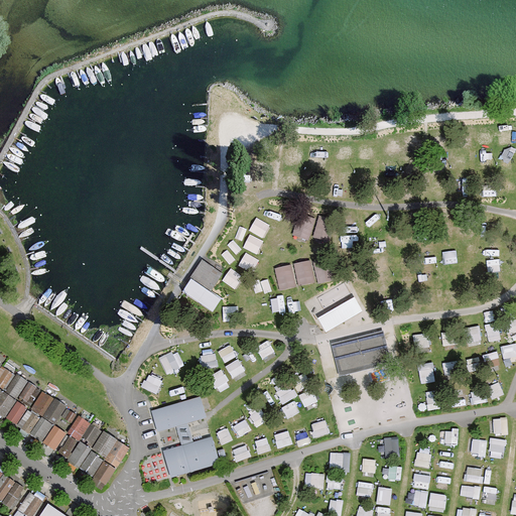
[(498,142),(509,142),(509,128),(498,128),(498,142)]
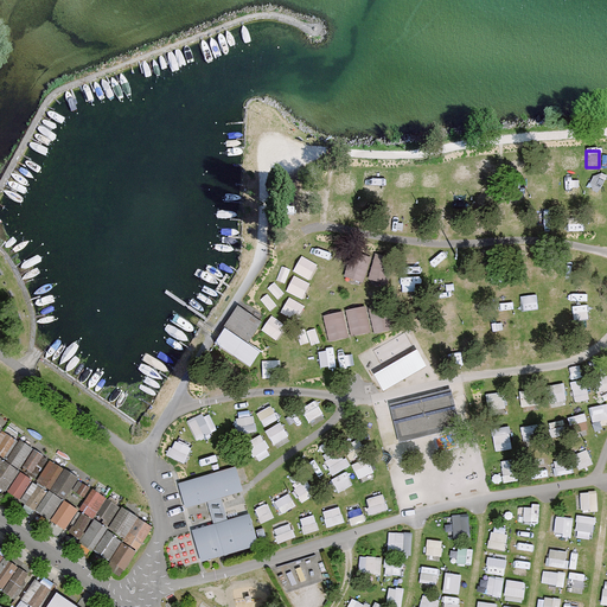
[(426,180),(440,180),(440,166),(427,165),(426,180)]
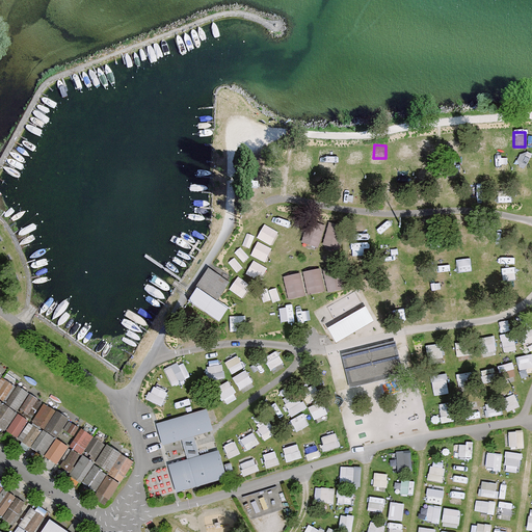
[(302,240),(319,246),(327,225),(311,218),(302,240)]
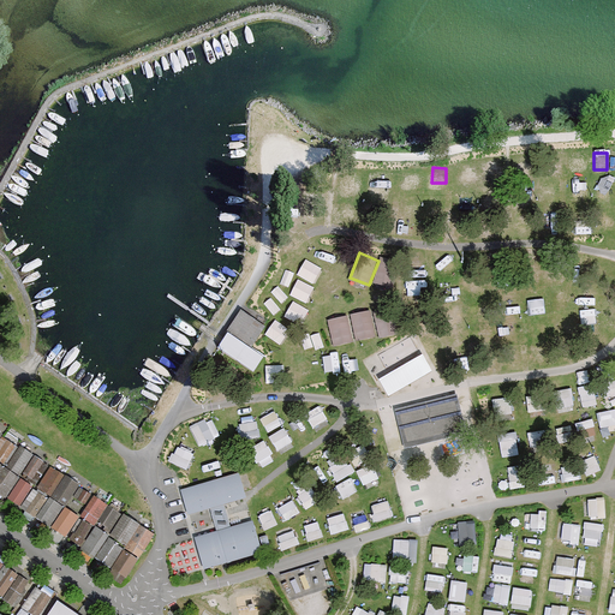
[(298,274),(315,284),(323,267),(306,257),(298,274)]
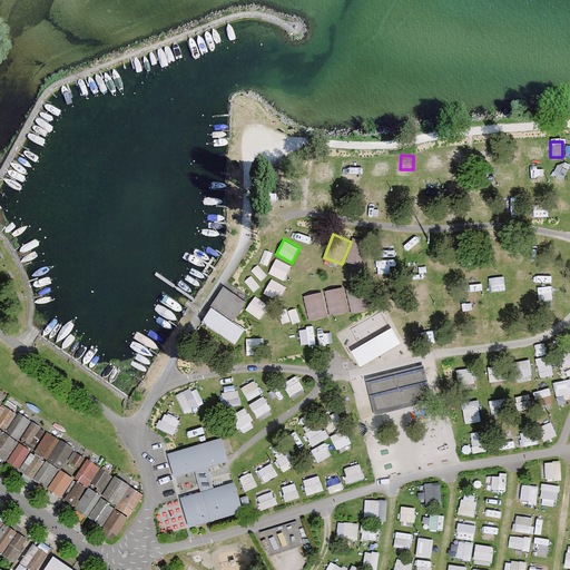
[(361,267),(365,245),(351,243),(346,265),(361,267)]
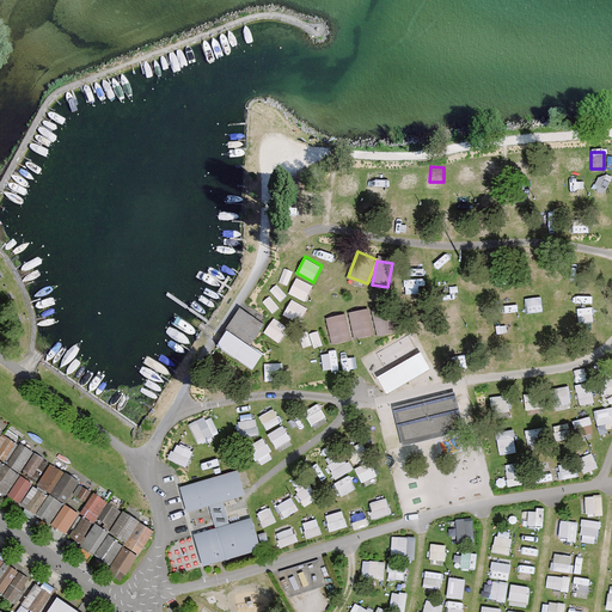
[(297,275),(289,292),(306,300),(314,283),(297,275)]
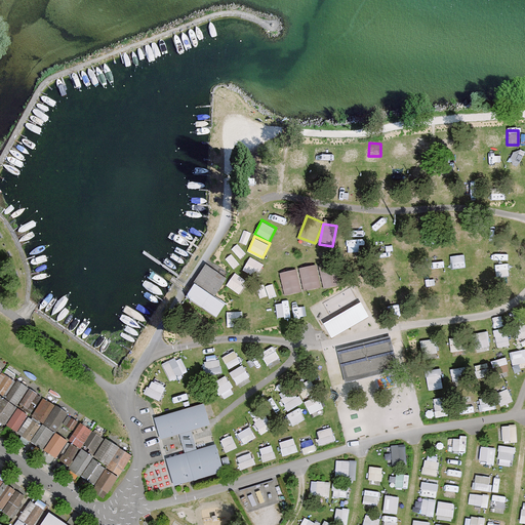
[(454,269),(467,266),(463,252),(450,256),(454,269)]
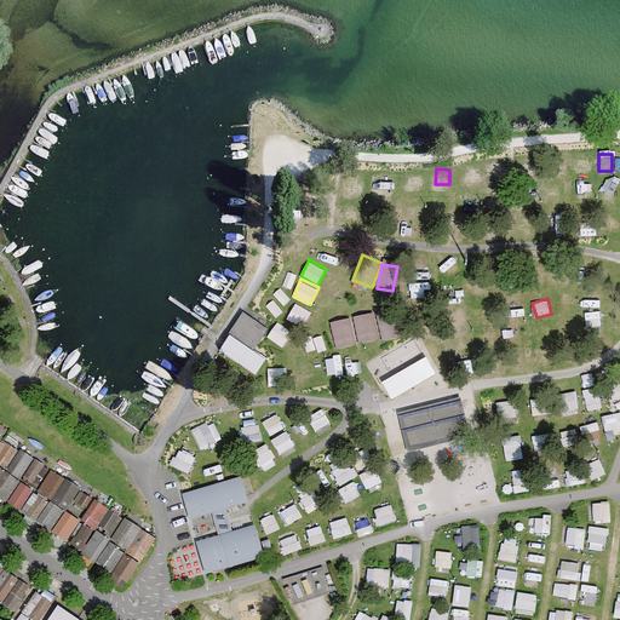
[(288,319),(304,326),(311,309),(294,302),(288,319)]
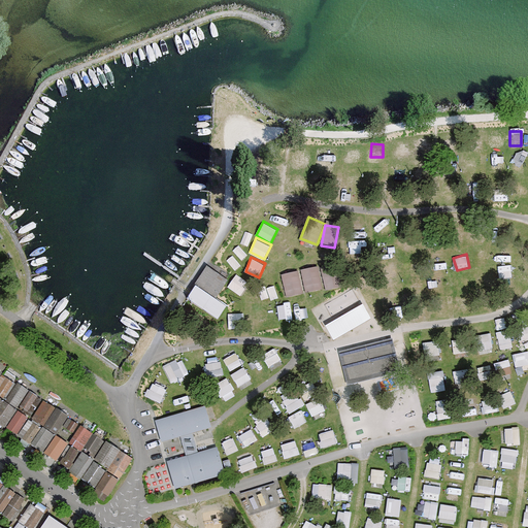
[(305,292),(323,289),(319,265),(301,268),(305,292)]
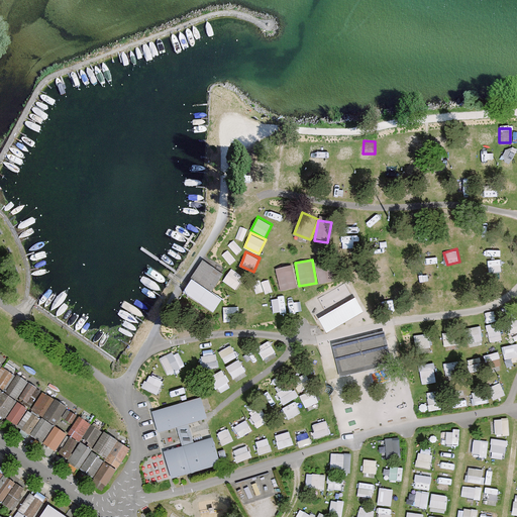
[(314,263),(318,283),(331,280),(327,260),(314,263)]
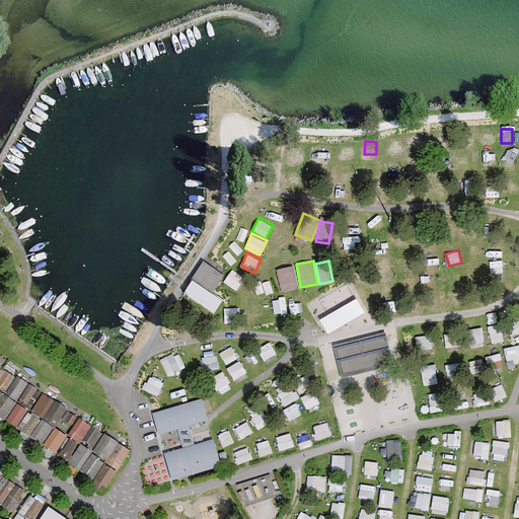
[(222,277),(203,263),(183,293),(213,313),(221,302),(210,294),(222,277)]
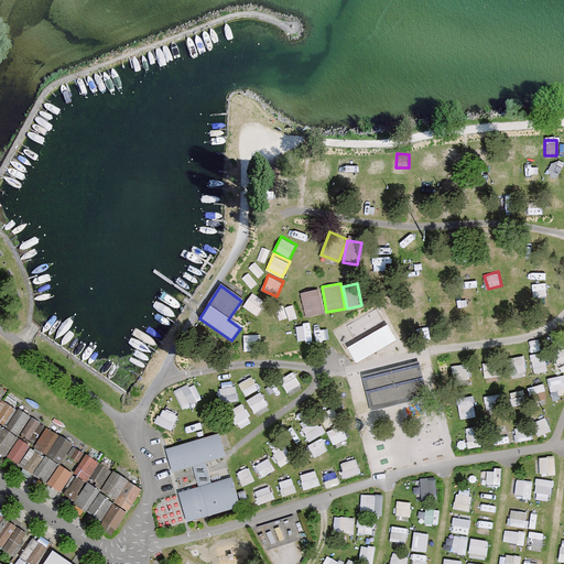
[(322,289),(302,290),(304,315),(324,314),(322,289)]
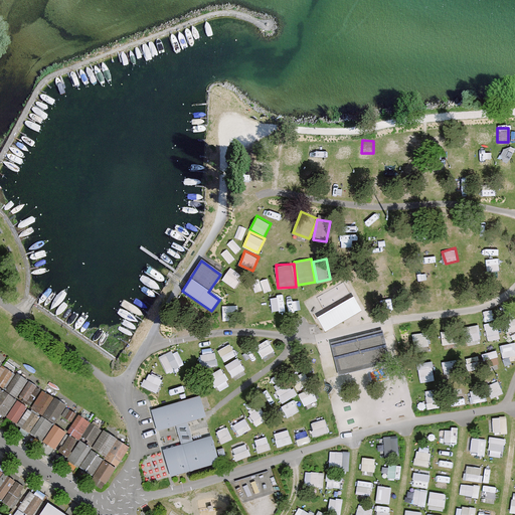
[(236,288),(244,276),(230,267),(222,279),(236,288)]
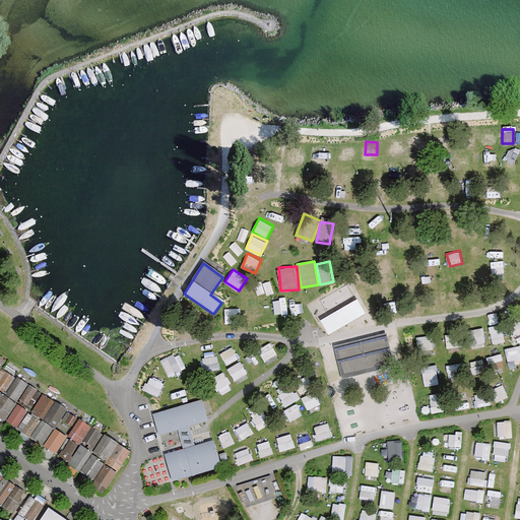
[(358,301),(321,322),(328,334),(365,314),(358,301)]
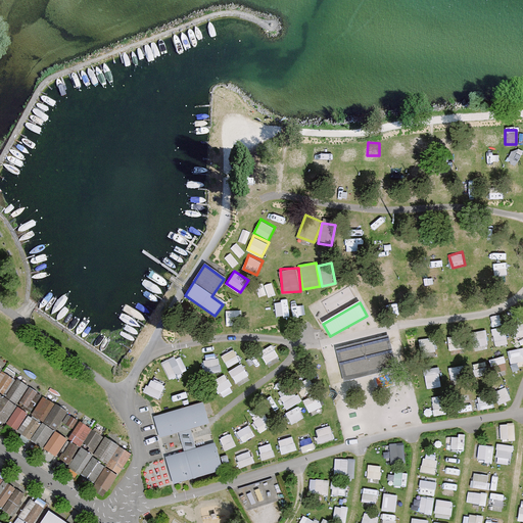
[(522,320),(510,321),(510,326),(493,327),(493,344),(508,344),(508,335),(522,334),(522,320)]
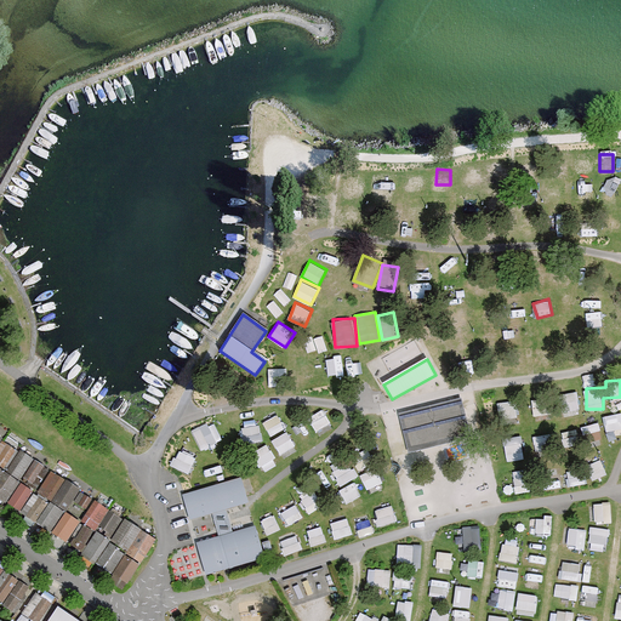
[(563,411),(580,408),(577,391),(560,394),(563,411)]
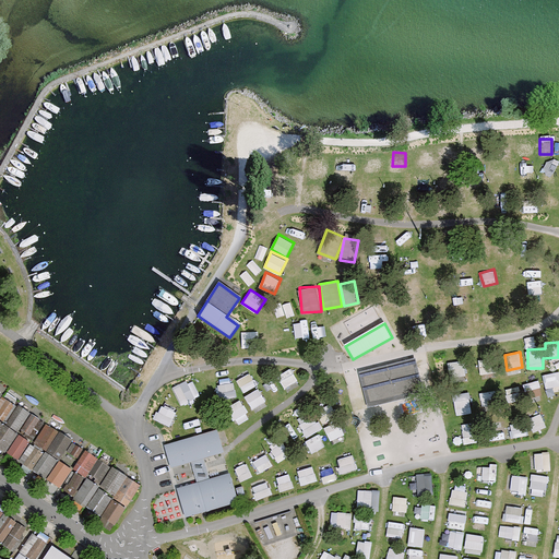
[(421,394),(414,360),(359,373),(368,407),(421,394)]
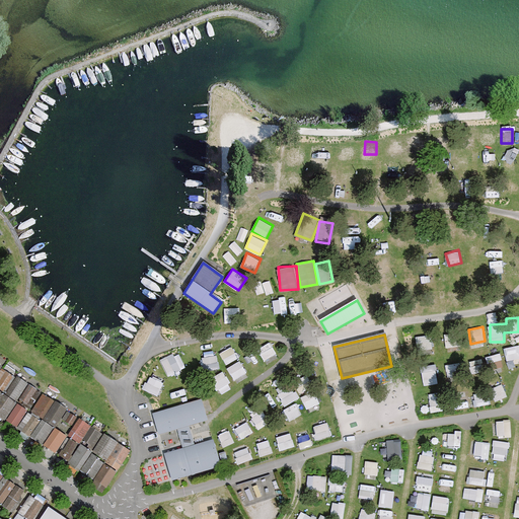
[(518,344),(504,347),(506,362),(518,360),(518,344)]
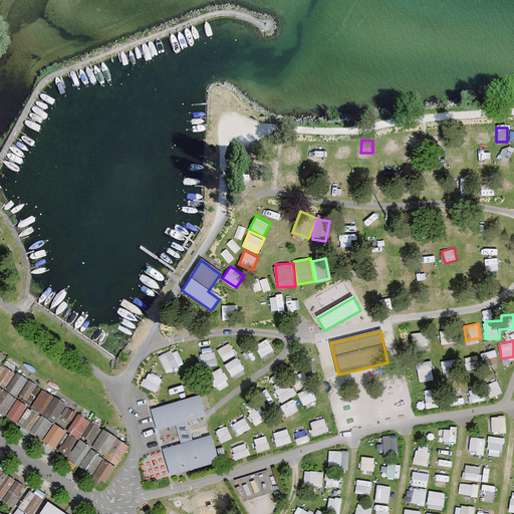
[(223,359),(236,355),(231,342),(219,347),(223,359)]
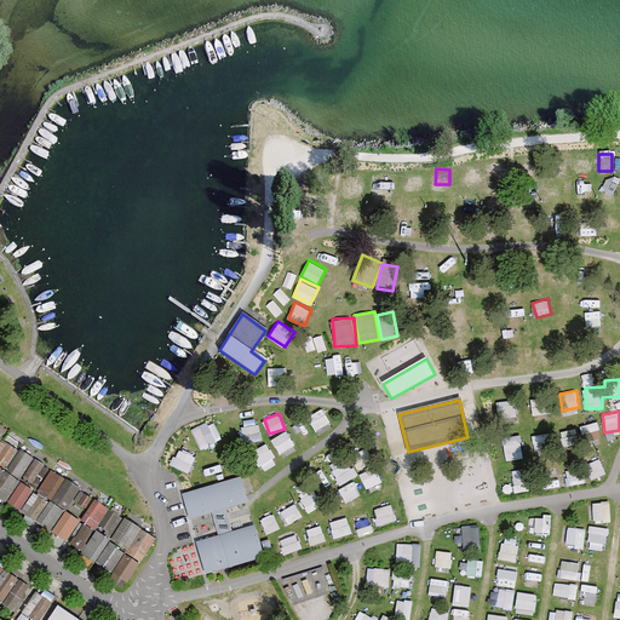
[(193,429),(201,447),(222,437),(213,419),(193,429)]
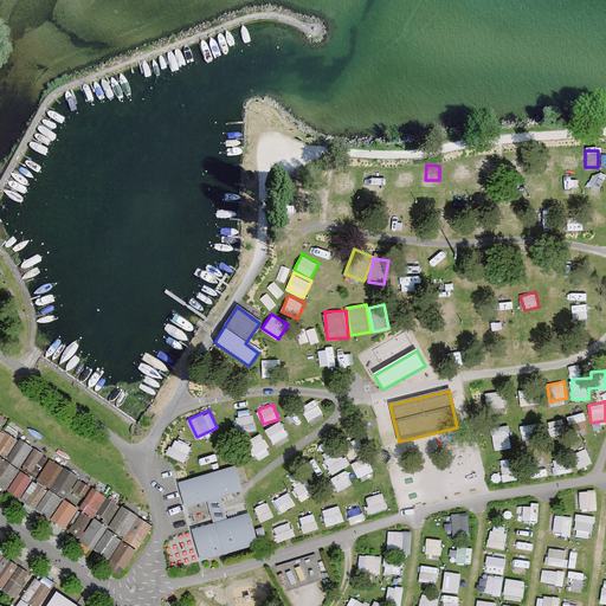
[(236,417),(239,433),(257,429),(253,413),(236,417)]
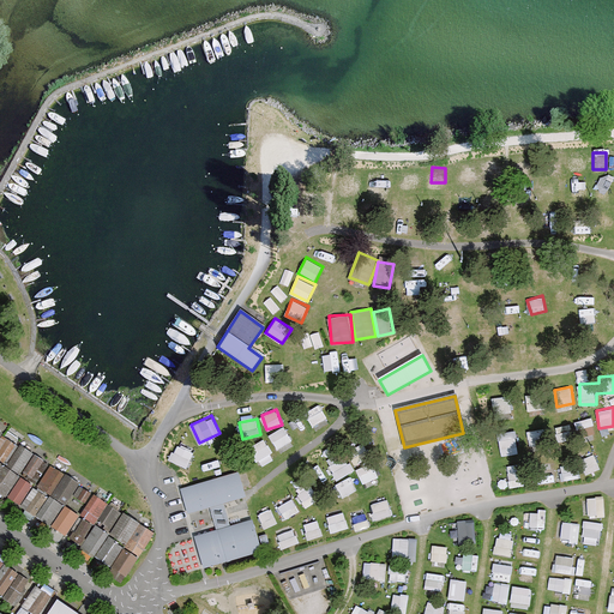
[(269,434),(278,449),(293,440),(283,426),(269,434)]
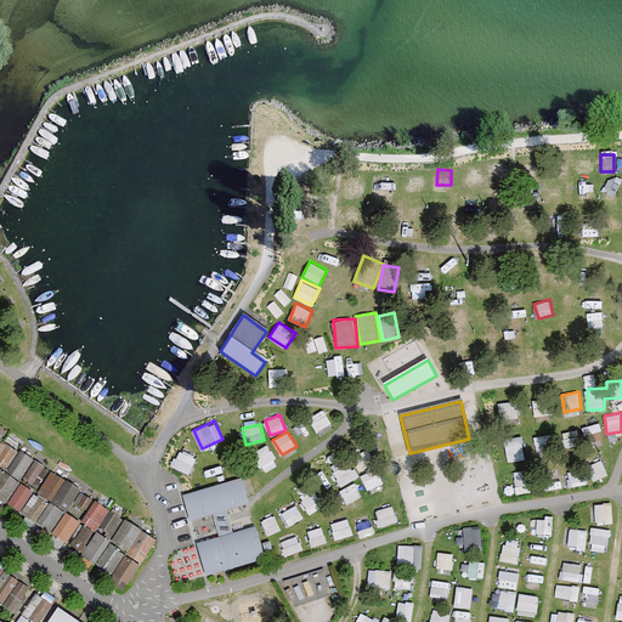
[(552,435),(536,436),(537,452),(554,451),(552,435)]
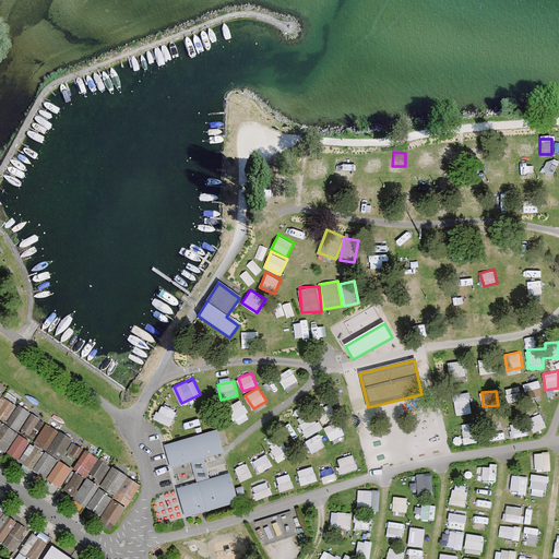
[(470,392),(454,394),(456,414),(472,412),(470,392)]
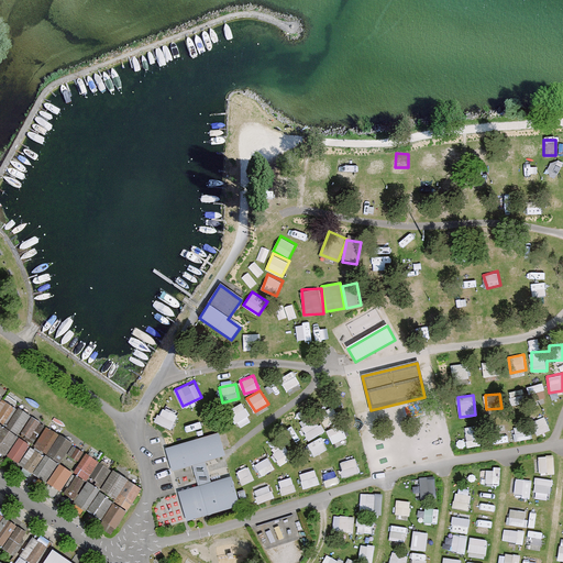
[(15,410),(1,400),(0,403),(0,422),(4,426),(15,410)]
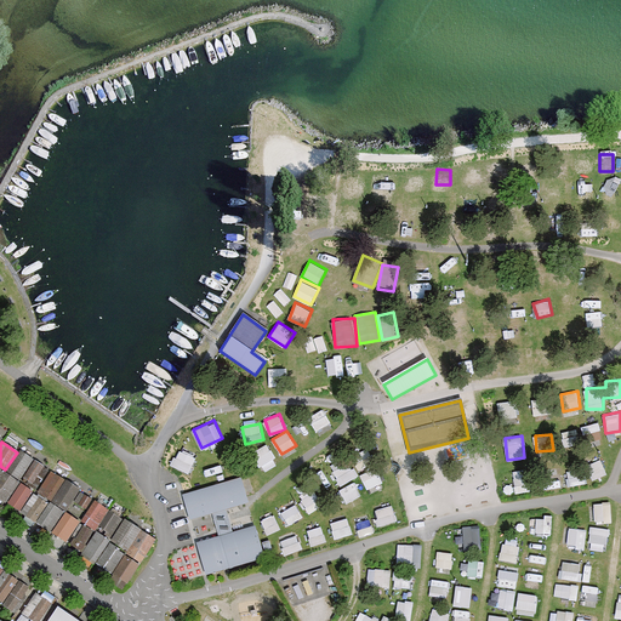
[(267,471),(279,460),(265,443),(251,455),(267,471)]
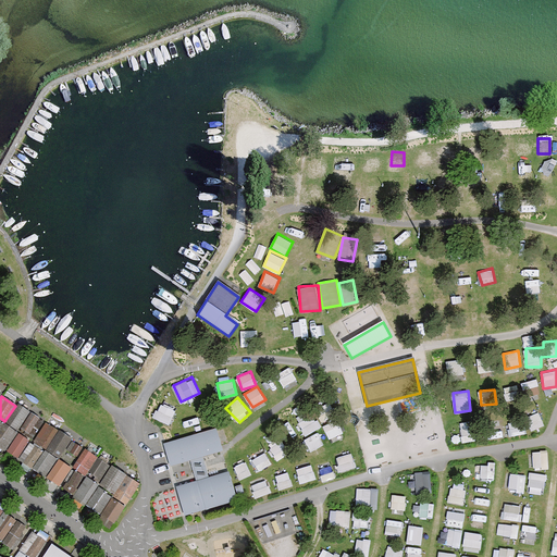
[(162,399),(155,418),(171,423),(178,406),(162,399)]
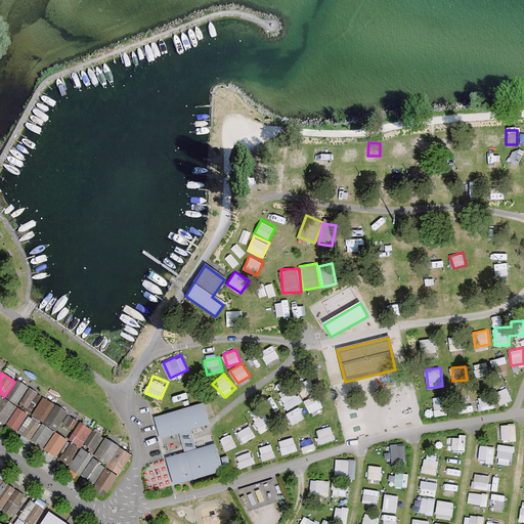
[(27,390),(14,382),(4,396),(14,403),(19,395),(22,396),(27,390)]
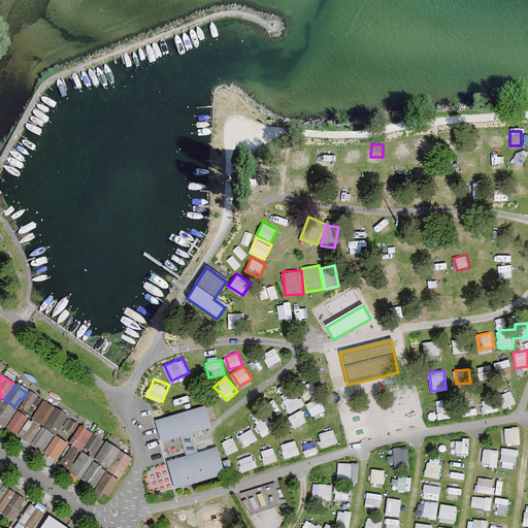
[(296,388),(282,395),(290,413),(304,404),(296,388)]
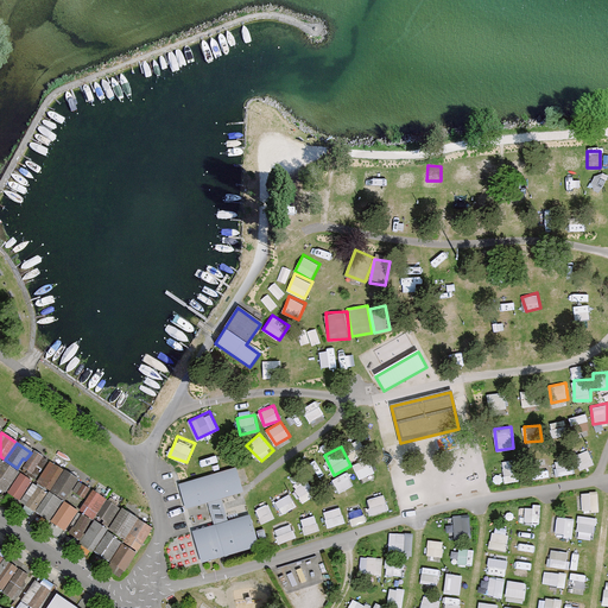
[(589,449),(575,454),(580,469),(594,463),(589,449)]
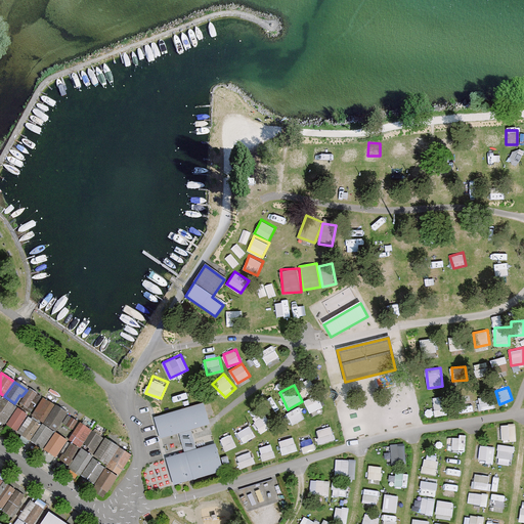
[(40,397),(29,390),(20,403),(25,405),(23,408),(30,413),(40,397)]
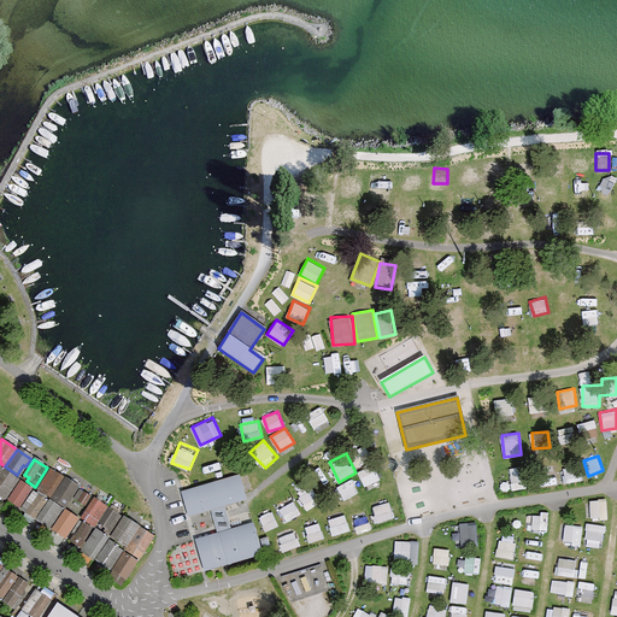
[(358,471),(364,486),(377,480),(371,465),(358,471)]
